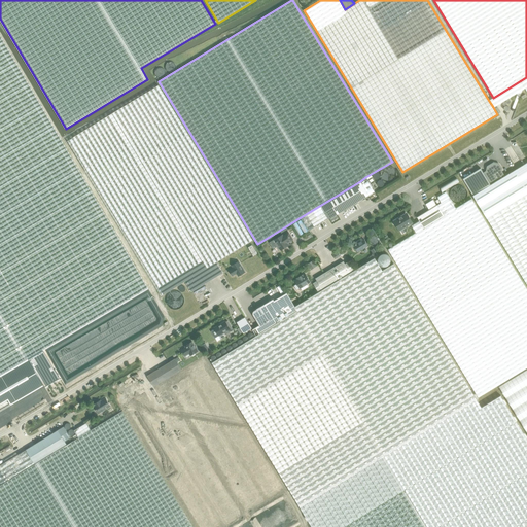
[(0,375),(41,351),(147,288),(61,139),(0,35),(0,375)]
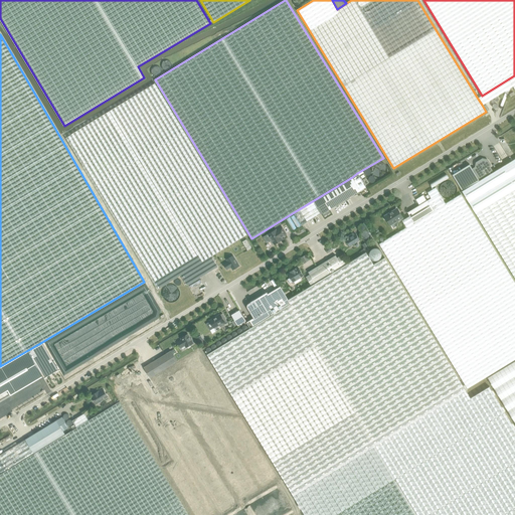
[(172,66),(173,64),(172,63),(171,61),(170,60),(168,60),(167,60),(165,60),(164,61),(163,63),(162,65),(162,66),(163,68),(164,69),(166,70),(168,70),(169,70),(171,69),(172,68),(172,66)]
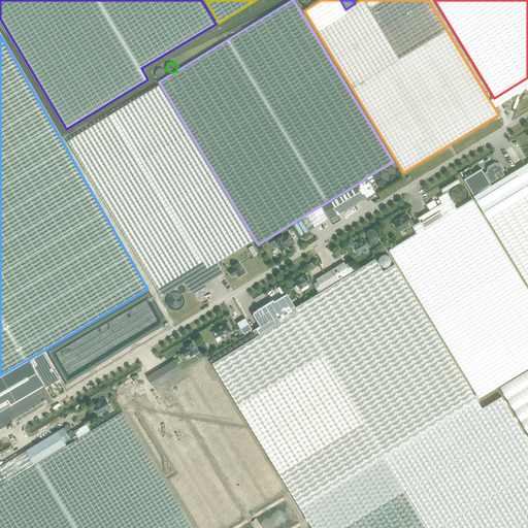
[(157,70),(156,71),(156,73),(156,75),(157,76),(158,77),(160,78),(162,78),(163,78),(164,77),(165,75),(166,74),(166,72),(165,71),(165,69),(163,68),(162,68),(160,68),(158,68),(157,70)]
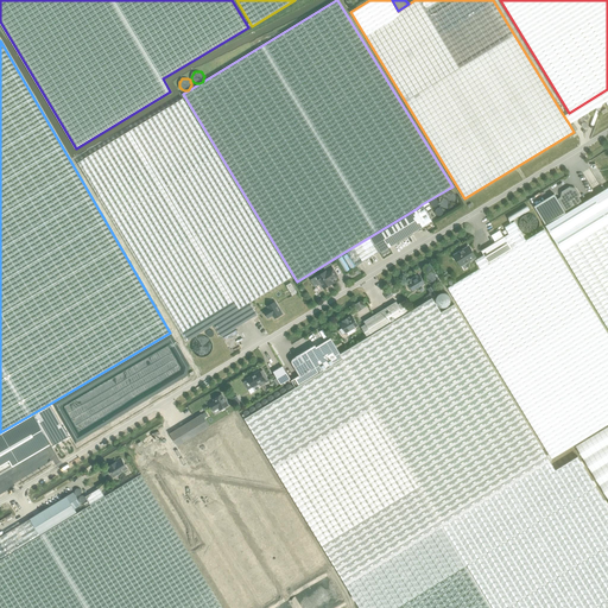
[(569,113),(564,116),(569,124),(606,101),(607,105),(607,89),(569,113)]
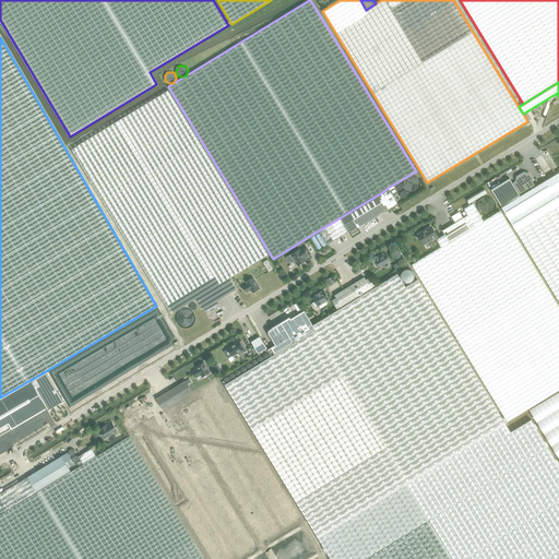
[(168,91),(71,150),(171,313),(197,298),(230,277),(268,254),(168,91)]
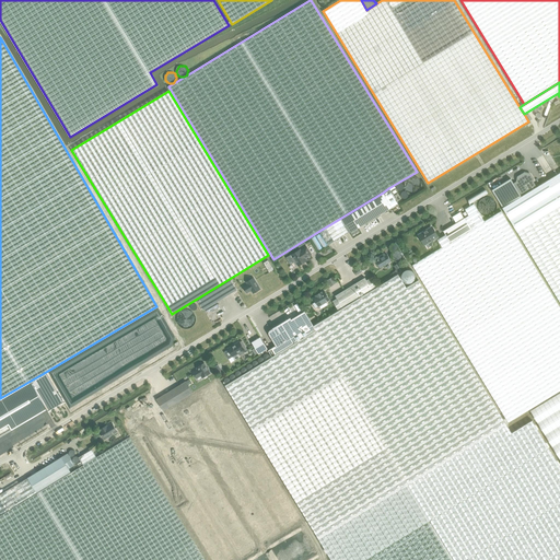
[(492,190),(502,208),(537,187),(533,182),(534,178),(531,173),(525,172),(517,176),(516,182),(513,184),(511,178),(492,190)]
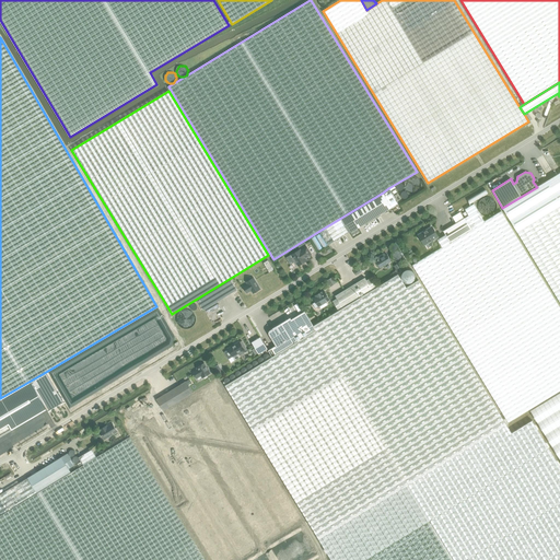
[(559,173),(537,187),(502,208),(559,302),(559,173)]
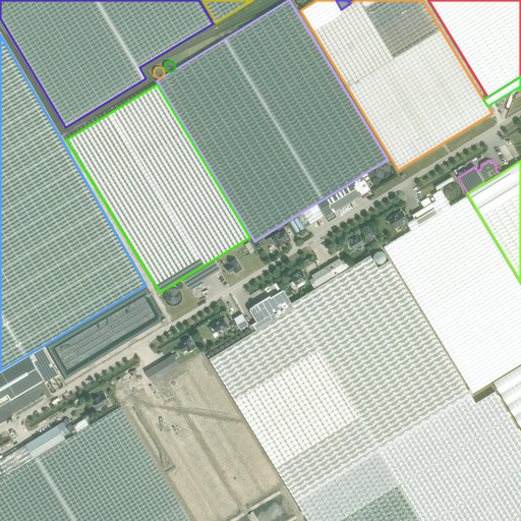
[(379,168),(378,170),(378,172),(378,175),(379,177),(381,178),(383,179),(386,180),(388,179),(390,178),(392,176),(393,173),(392,171),(391,168),(390,166),(387,165),(385,165),(383,165),(381,166),(379,168)]
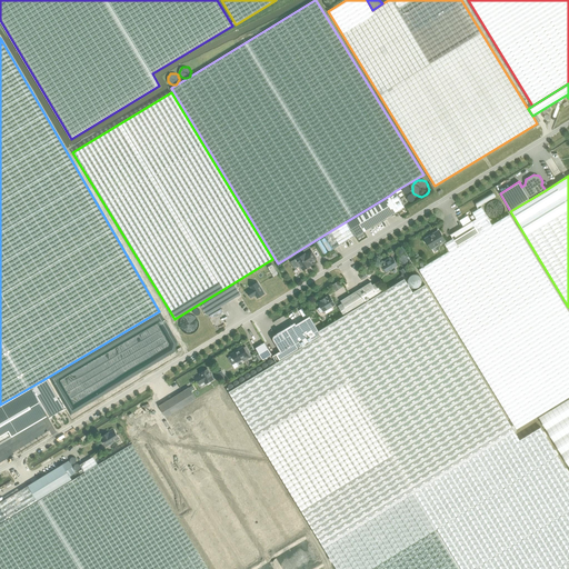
[(405,207),(395,191),(389,196),(325,235),(333,249),(355,236),(356,237),(405,207)]
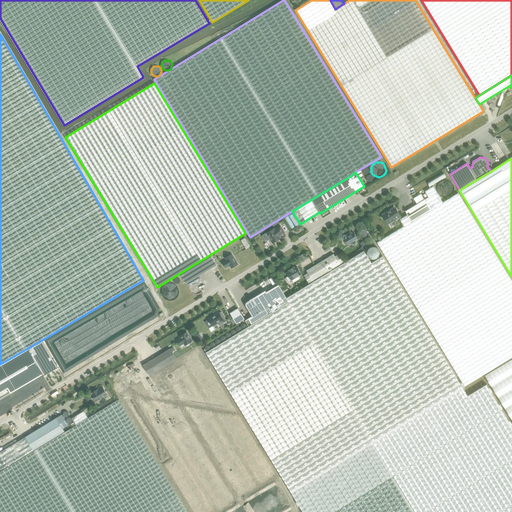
[(428,197),(425,199),(431,209),(412,221),(408,214),(400,219),(404,226),(377,242),(465,386),(511,357),(511,281),(458,193),(443,202),(433,186),(425,191),(428,197)]
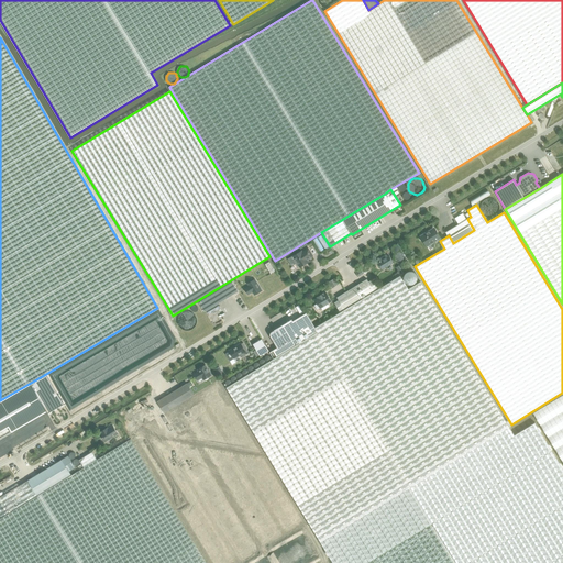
[(445,232),(449,235),(453,243),(474,230),(467,219),(466,220),(463,213),(455,218),(459,224),(445,232)]
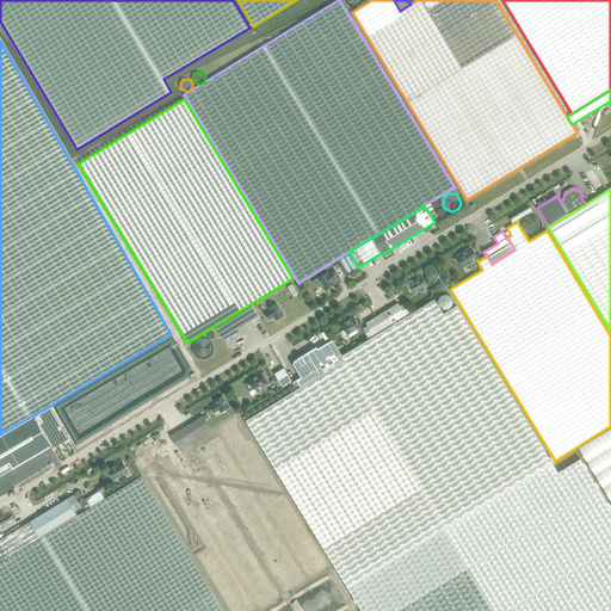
[(463,267),(479,258),(471,247),(456,257),(457,258),(456,258),(456,259),(457,260),(458,261),(460,260),(463,267)]
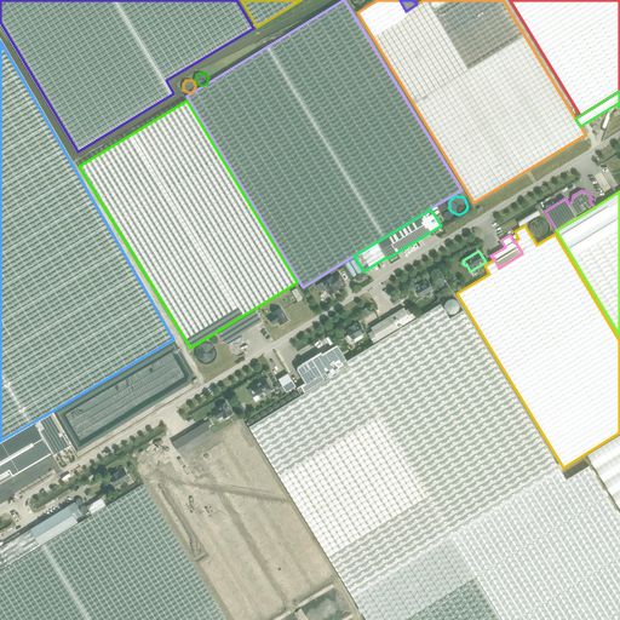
[(323,281),(316,286),(321,293),(328,290),(328,291),(329,293),(331,293),(331,294),(339,288),(337,286),(344,282),(339,275),(333,279),(332,277),(323,282),(323,281)]
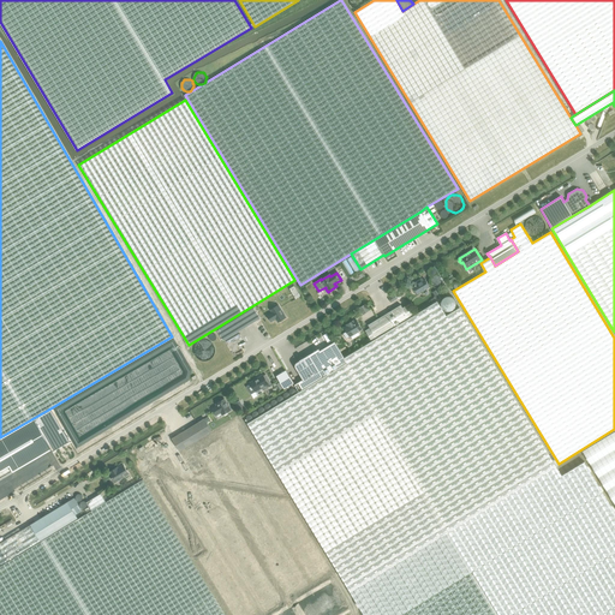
[(418,294),(430,287),(425,279),(421,281),(419,280),(413,284),(415,285),(413,286),(415,288),(413,290),(416,292),(417,292),(418,294)]
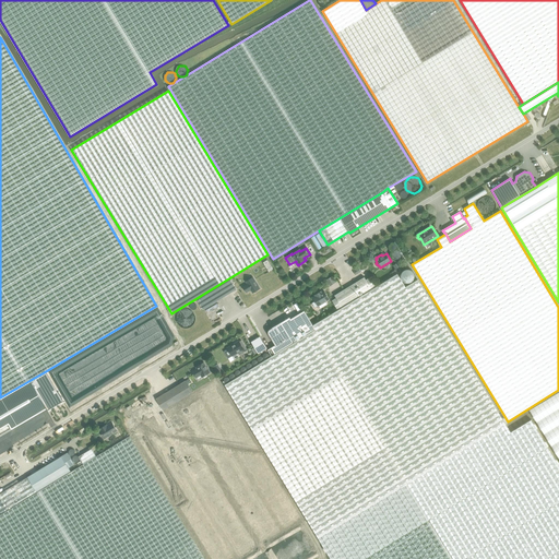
[(506,423),(418,280),(405,287),(397,274),(337,310),(313,325),(312,325),(316,330),(275,355),(226,385),(318,537),(506,423)]
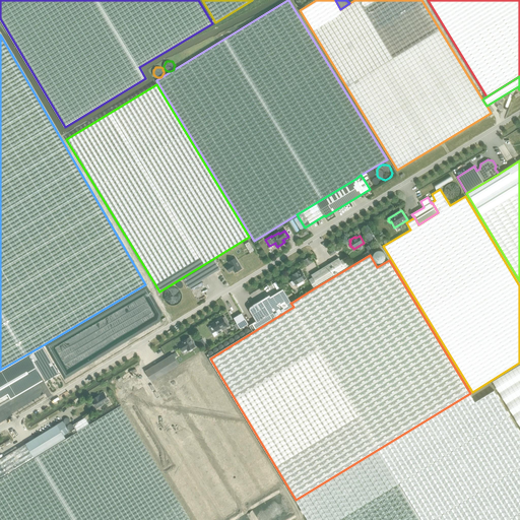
[(309,279),(314,287),(349,266),(344,257),(340,260),(338,257),(311,274),(313,276),(309,279)]
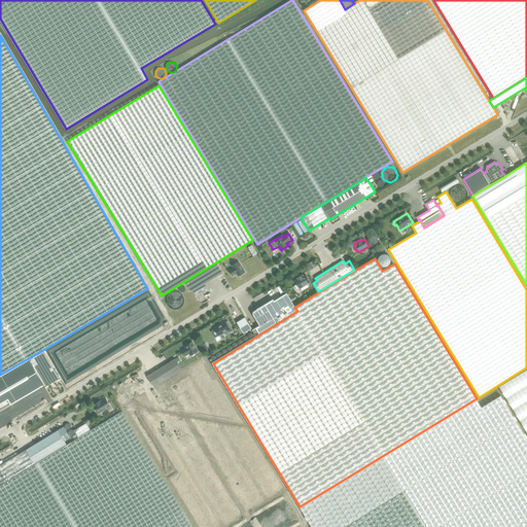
[(245,272),(239,261),(227,268),(233,276),(235,274),(235,273),(236,273),(238,276),(245,272)]
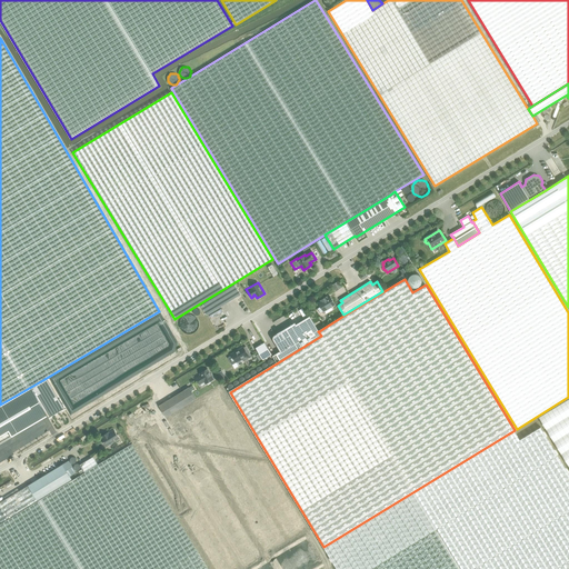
[(241,295),(235,283),(200,303),(207,316),(241,295)]
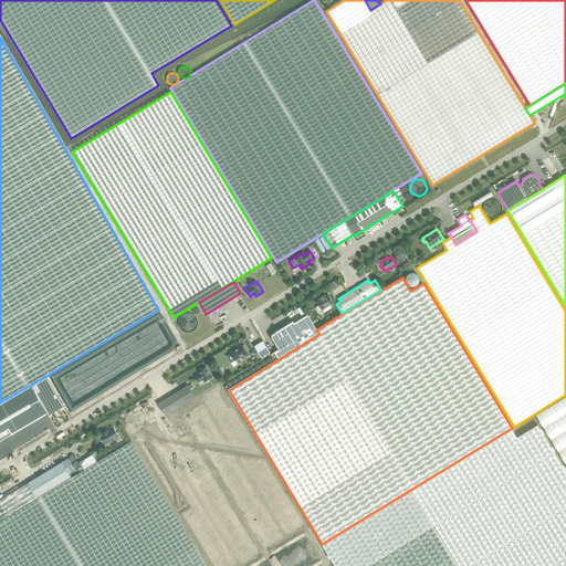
[(320,305),(316,307),(317,310),(318,312),(322,310),(334,303),(328,295),(326,296),(325,295),(318,299),(320,300),(317,302),(320,305)]
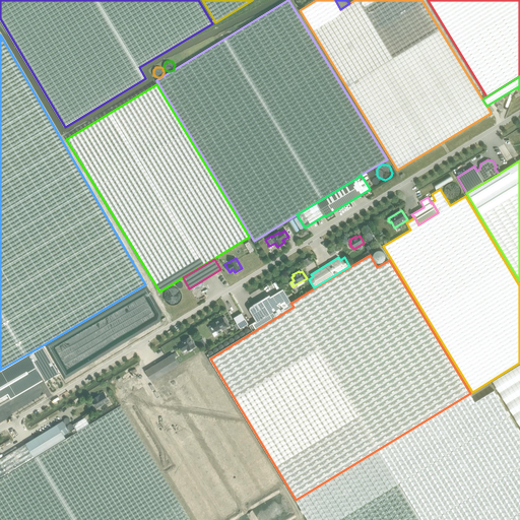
[(250,309),(250,310),(250,311),(256,321),(252,323),(256,330),(294,307),(290,303),(291,303),(283,288),(270,297),(269,295),(251,307),(250,307),(250,308),(250,309)]
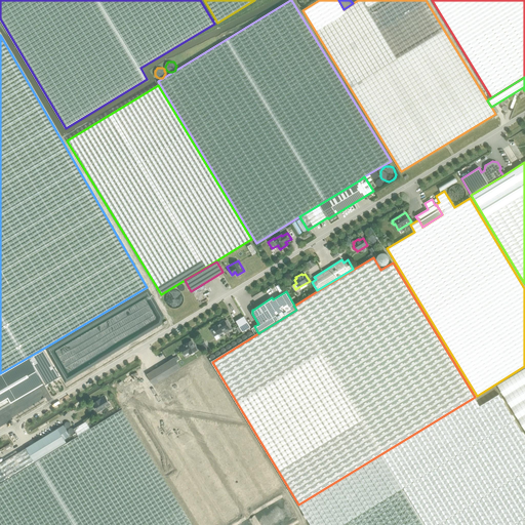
[(243,332),(251,327),(244,316),(236,321),(243,332)]
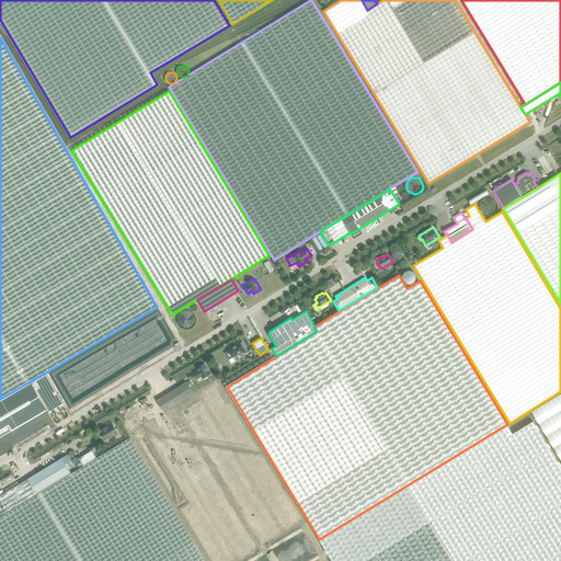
[(229,351),(225,353),(229,359),(231,364),(236,362),(233,357),(239,354),(240,356),(248,351),(242,342),(240,343),(240,342),(228,350),(229,351)]
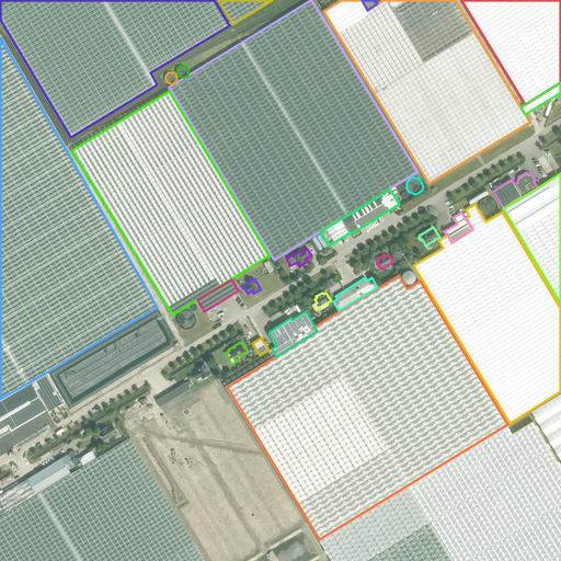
[(193,373),(197,379),(202,376),(203,378),(210,374),(205,364),(197,368),(197,369),(193,373)]
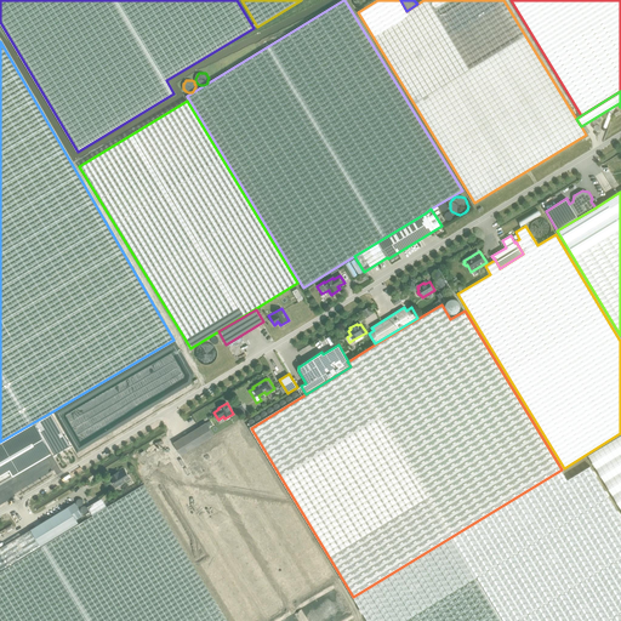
[(49,414),(0,442),(0,476),(9,471),(12,477),(51,454),(52,455),(53,455),(55,454),(69,445),(69,444),(68,445),(58,429),(49,414)]
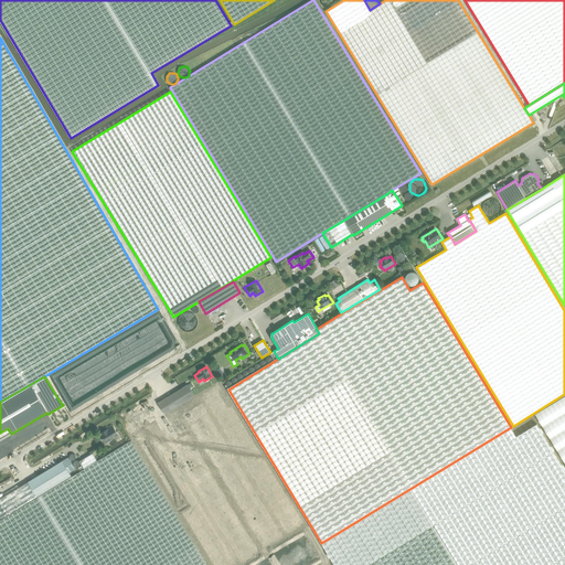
[(132,419),(139,430),(166,414),(164,414),(195,396),(191,388),(188,385),(188,384),(158,403),(132,419)]
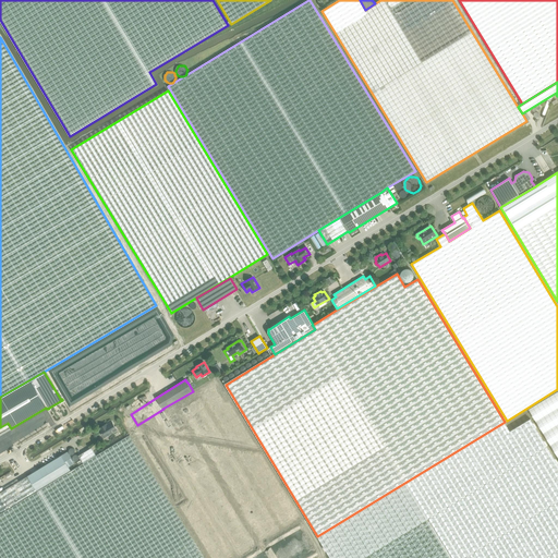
[(136,438),(209,557),(557,557),(557,463),(531,419),(509,431),(505,422),(317,536),(226,385),(222,379),(194,396),(192,391),(186,395),(191,404),(136,438)]
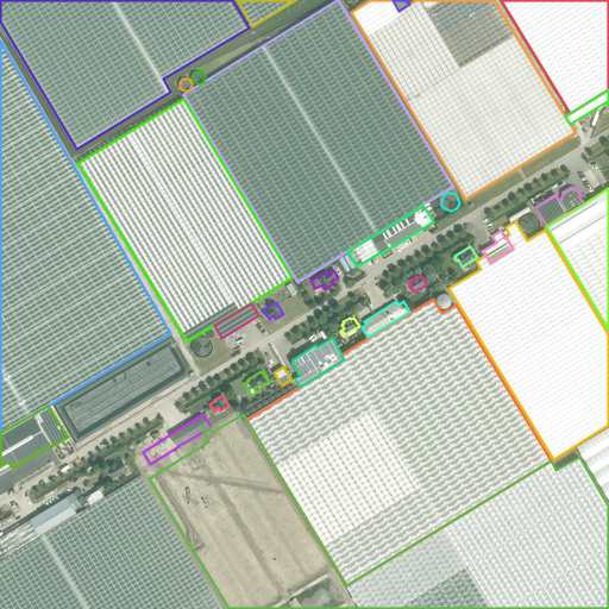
[(608,427),(577,447),(608,500),(608,427)]
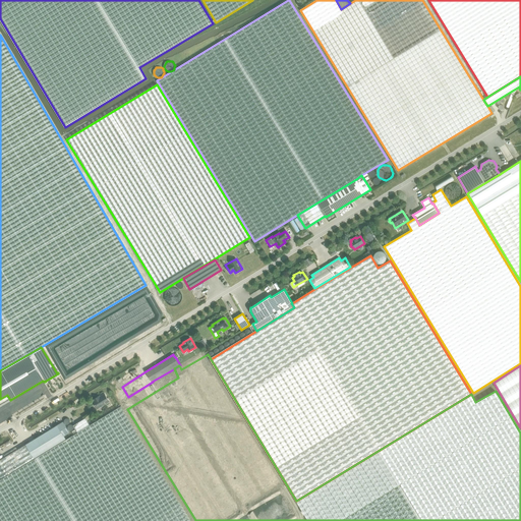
[(98,408),(109,401),(104,394),(100,396),(100,395),(93,400),(94,400),(93,401),(95,405),(96,404),(98,408)]
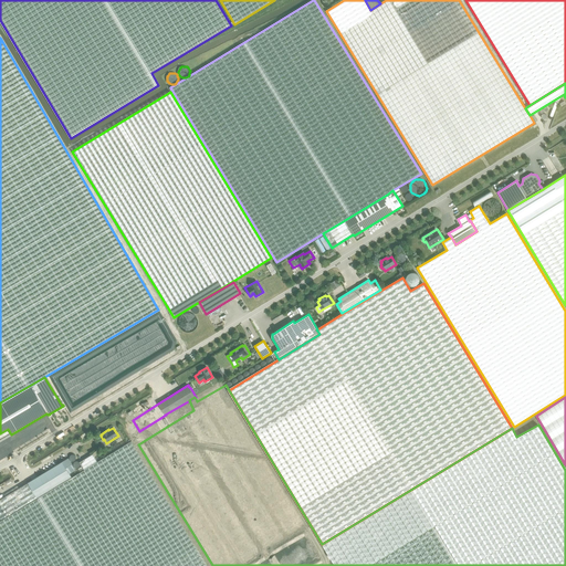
[(84,470),(72,478),(1,521),(0,521),(0,565),(207,565),(196,547),(132,441),(97,462),(93,454),(80,462),(84,470)]
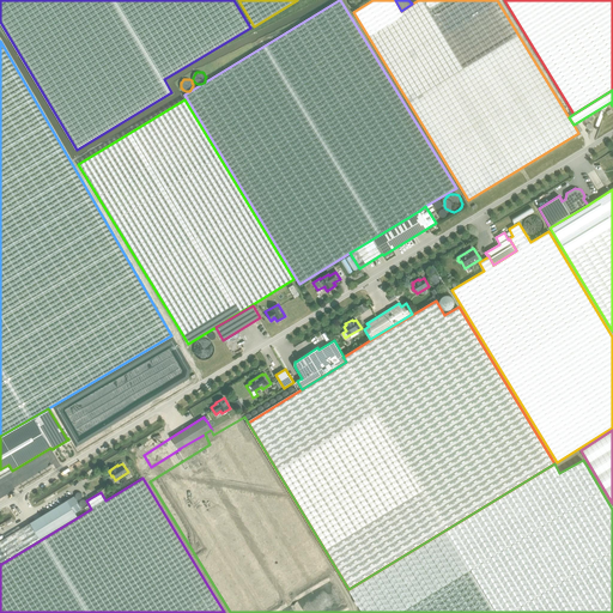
[(0,541),(0,560),(1,564),(78,517),(76,513),(82,509),(74,496),(0,541)]
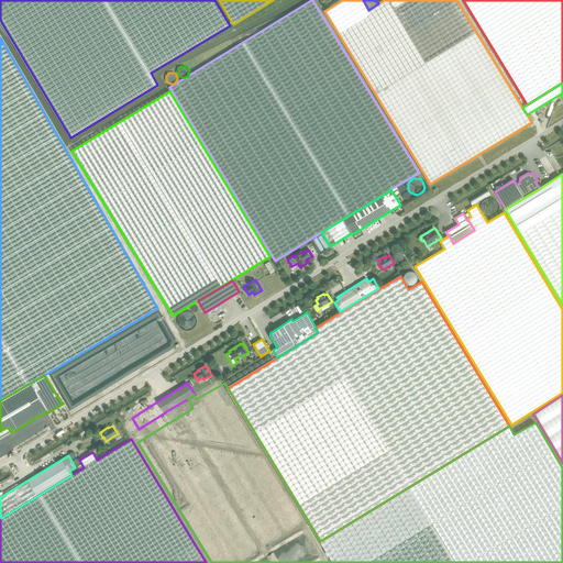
All buildings are outlined.
